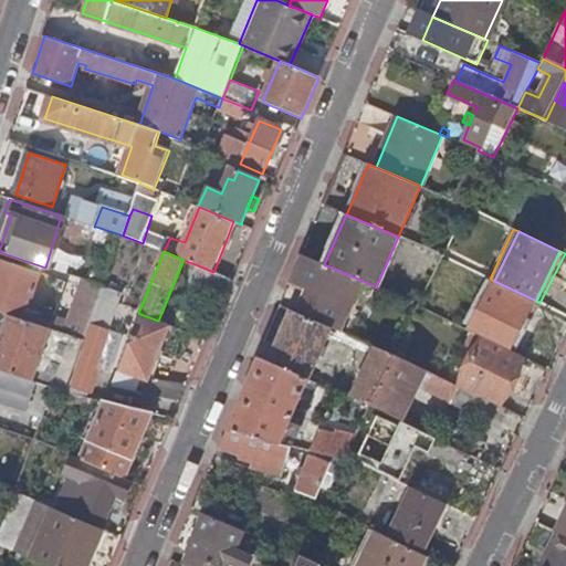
[(302,254),(290,283),(311,292),(301,315),(346,334),(368,283),(324,264),(302,254)]
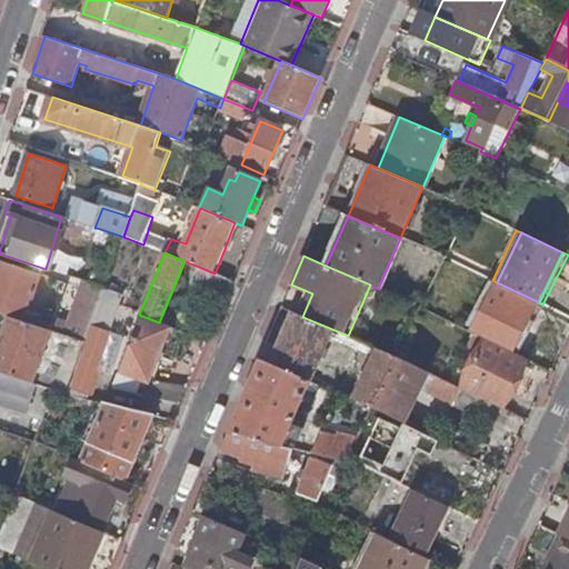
[(0,259),(0,312),(8,316),(51,330),(52,330),(57,319),(29,311),(42,273),(0,259)]
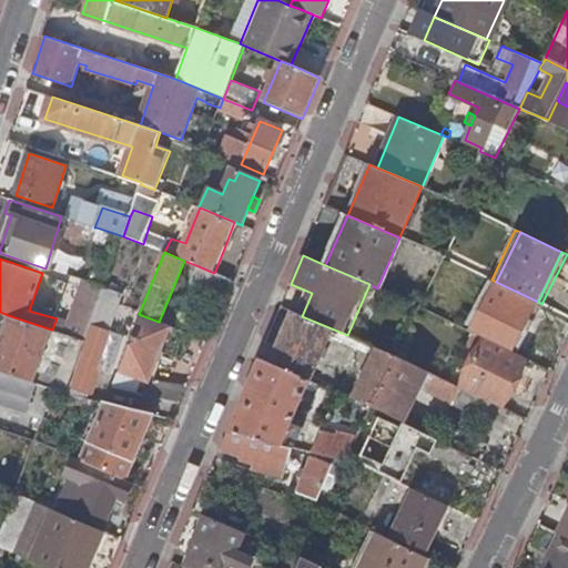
[(226,296),(233,281),(214,273),(199,266),(193,282),(226,296)]
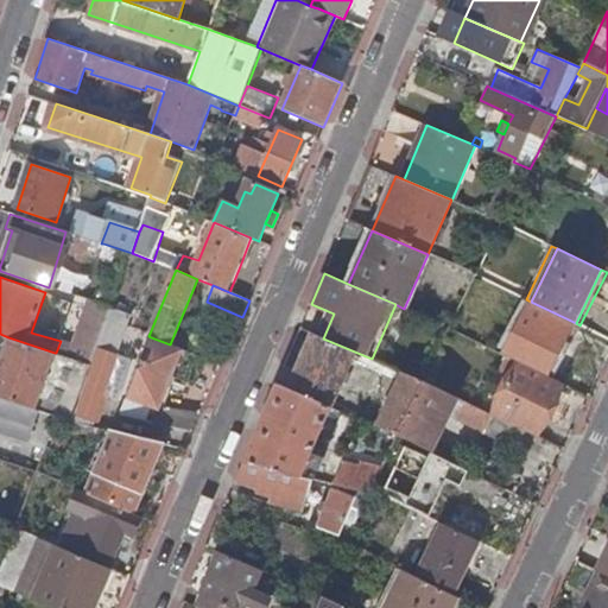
[(112,308),(90,301),(71,358),(93,365),(108,318),(112,308)]
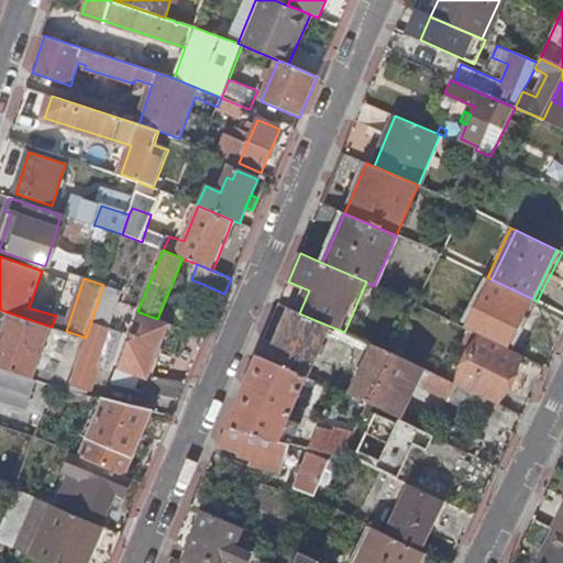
[(485,338),(507,349),(533,299),(492,279),(468,326),(486,334),(485,338)]
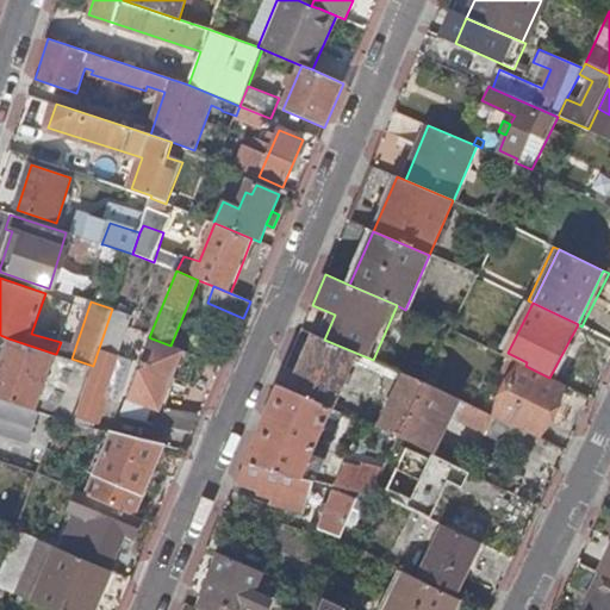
[(129,328),(109,319),(93,366),(89,375),(93,375),(79,416),(95,421),(109,385),(114,369),(129,328)]
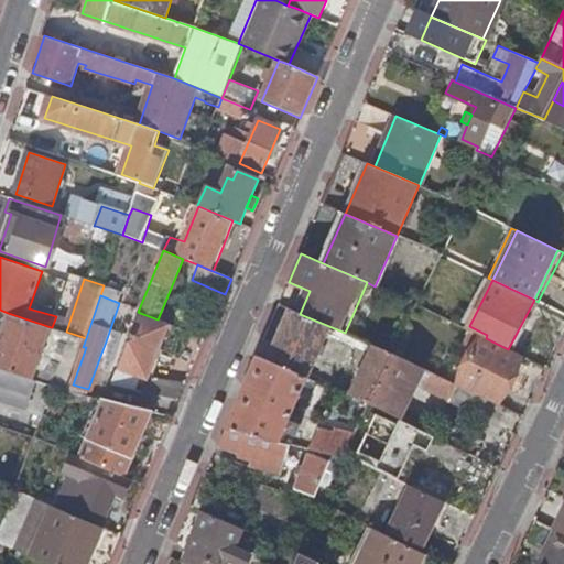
[(268,360),(307,377),(326,335),(365,351),(369,343),(345,333),(300,314),(290,310),(268,360)]
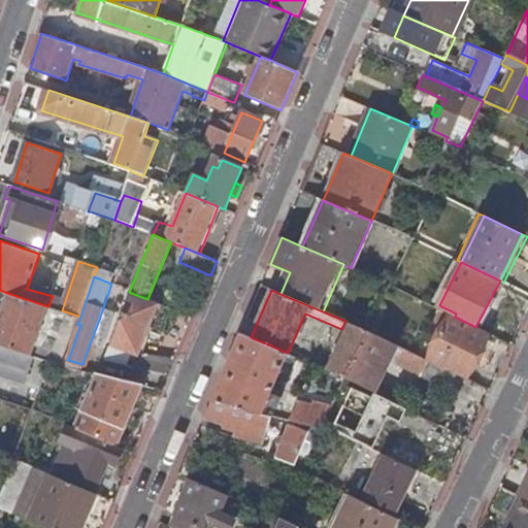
[(47,306),(7,293),(0,317),(0,344),(3,345),(31,355),(47,306)]
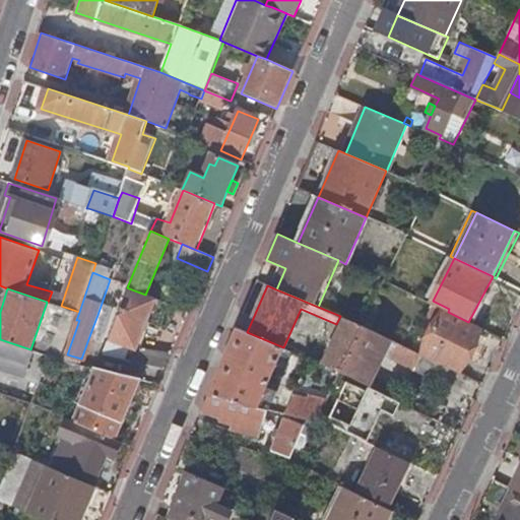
[(145,295),(129,288),(104,354),(131,362),(134,353),(155,299),(145,295)]
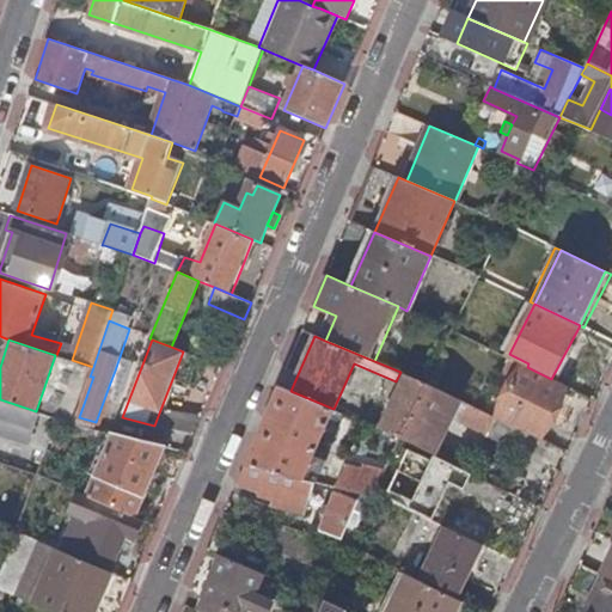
[(530,434),(542,440),(568,387),(551,379),(527,367),(522,365),(496,418),(530,434)]
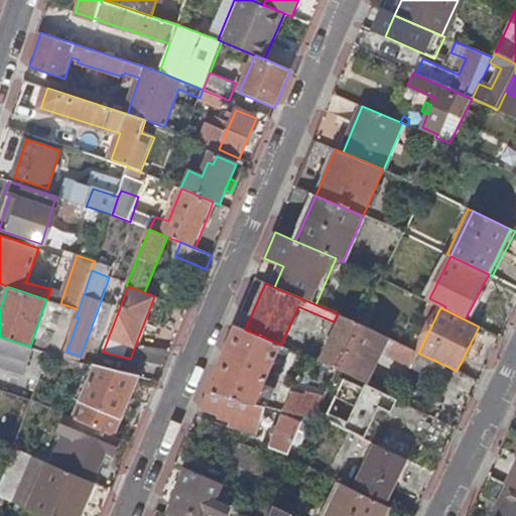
[(104,315),(97,312),(92,326),(99,328),(104,315)]
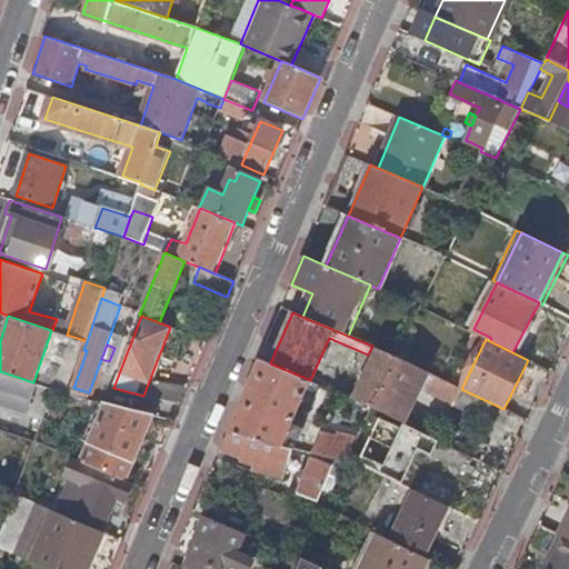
[(355,399),(372,407),(398,357),(379,349),(355,399)]
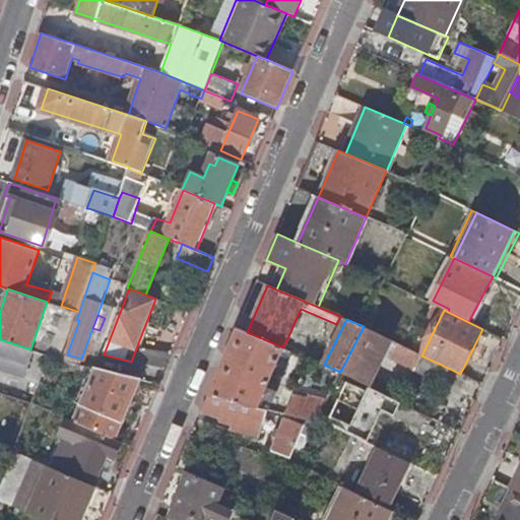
[(364,326),(340,372),(370,386),(374,376),(370,374),(388,338),(364,326)]
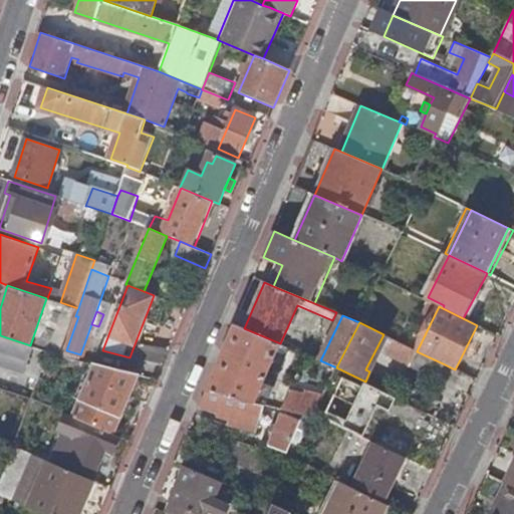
[(234,324),(205,393),(255,404),(259,394),(269,398),(274,387),(263,382),(280,343),(244,328),(234,324)]
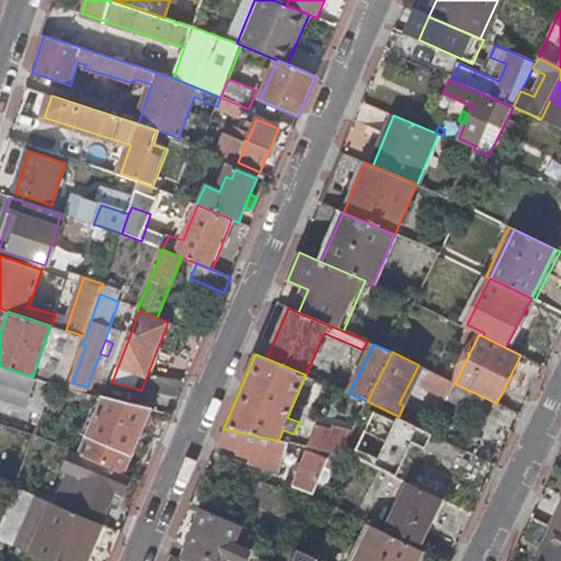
[(0,366),(0,399),(23,407),(33,377),(0,366)]
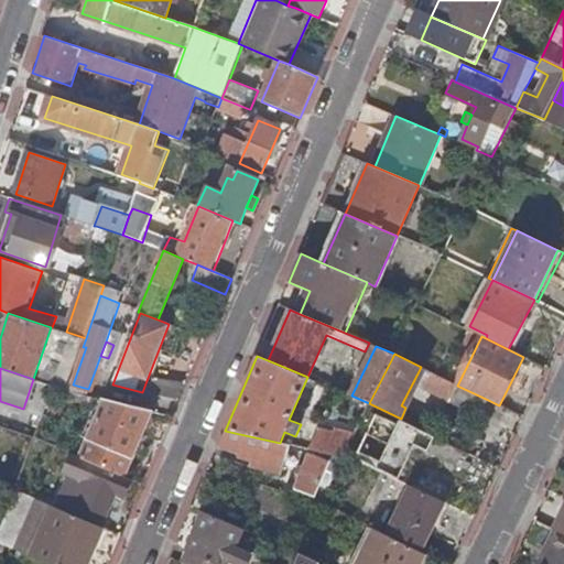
[(481,415),(488,400),(457,386),(426,370),(420,386),(481,415)]
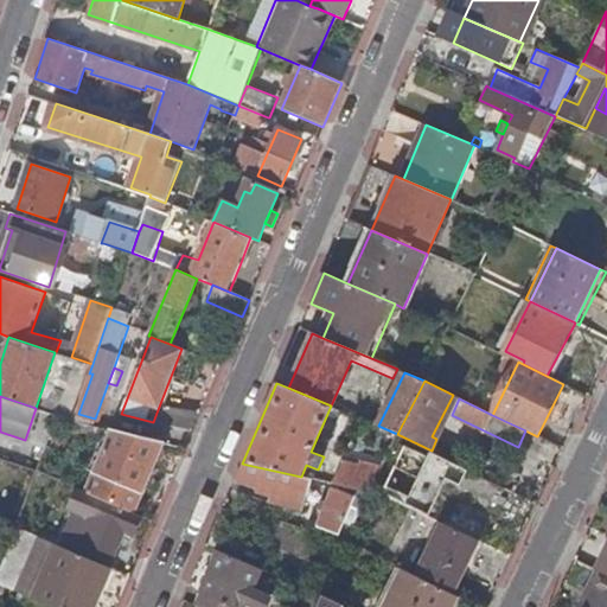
[(157,413),(153,422),(193,432),(200,413),(166,408),(163,413),(157,413)]
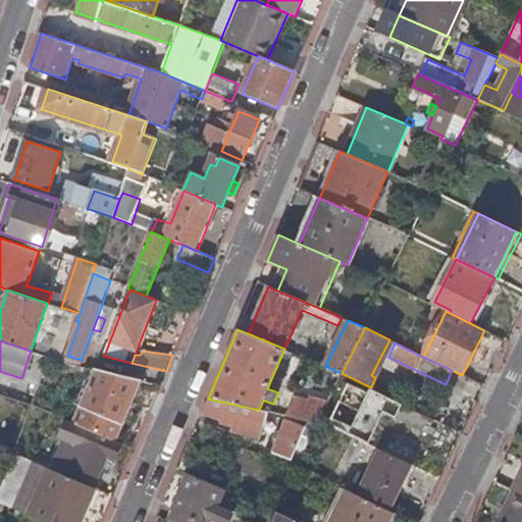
[(67,356),(65,355),(62,361),(80,365),(82,360),(67,356)]
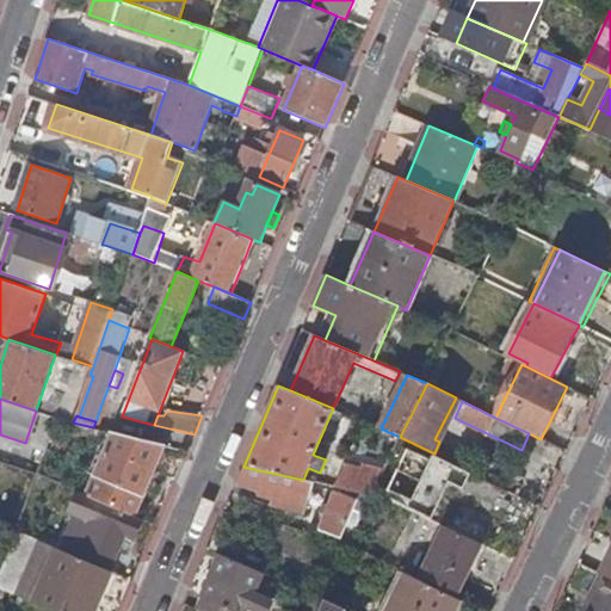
[(133,514),(162,444),(118,433),(94,489),(87,487),(85,493),(105,503),(133,514)]
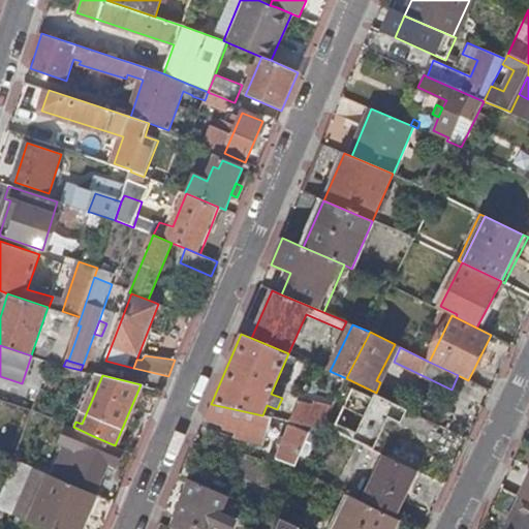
[(337,424),(358,434),(362,427),(366,418),(370,409),(374,400),(353,391),(337,424)]
